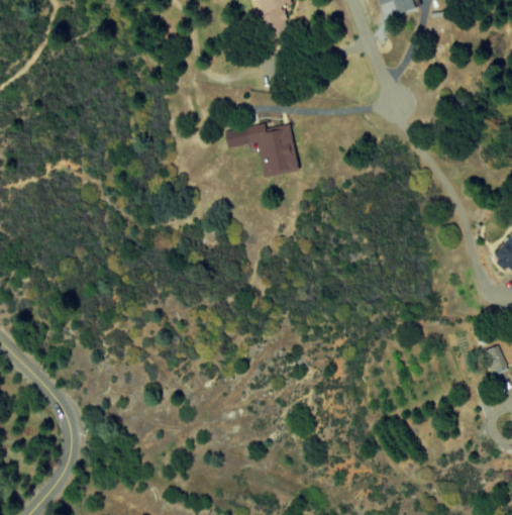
[(291,2),(290,0),(260,0),(266,25),(287,20),(284,4),(291,2)]
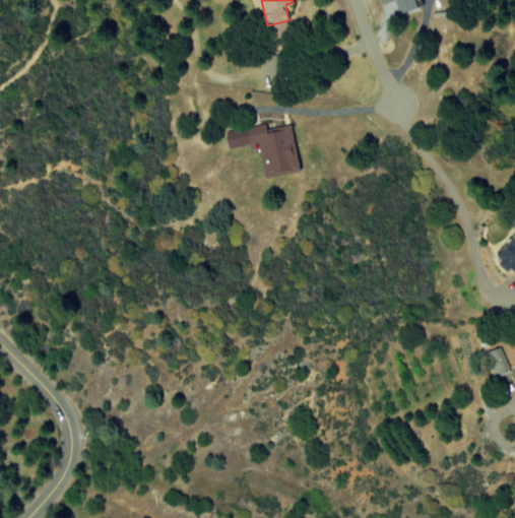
[(382,0),(383,4),(395,0),(398,0),(402,12),(419,7),(416,0),(382,0)]
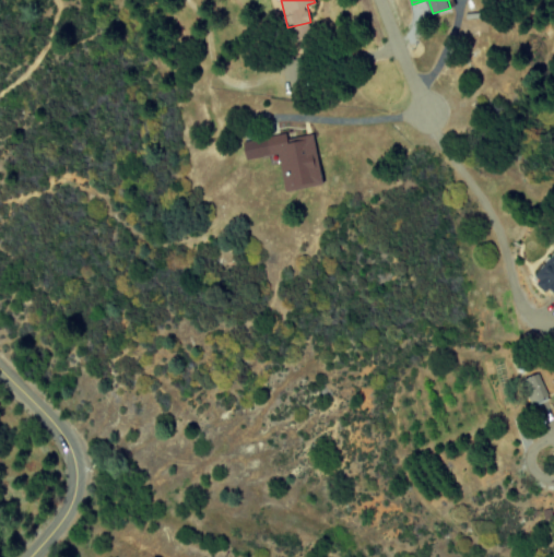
[(287,189),(325,182),(317,133),(290,138),(289,132),(245,140),(248,158),(281,153),(287,189)]
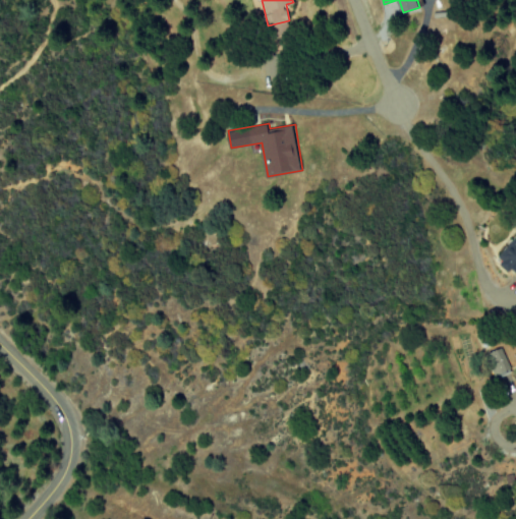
[(515,237),(499,257),(515,272),(515,237)]
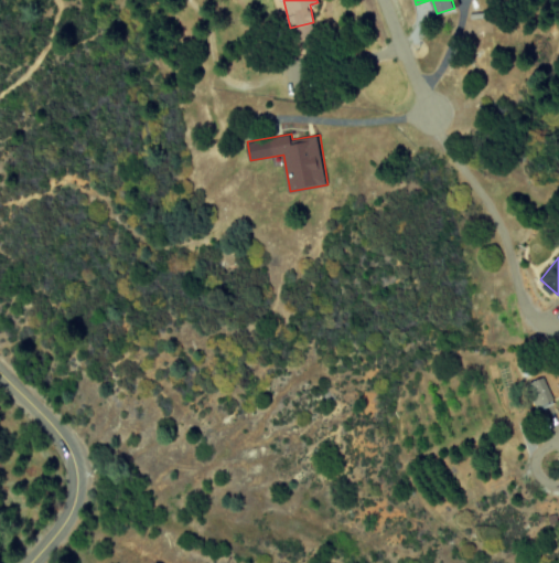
[(551,400),(547,390),(550,389),(545,374),(527,381),(536,405),(551,400)]
